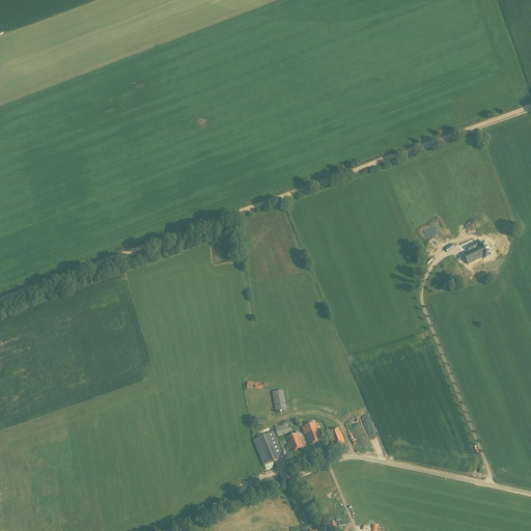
[(478,248),(463,252),(466,263),(481,258),(482,260),(488,259),(484,244),(478,246),(478,248)]
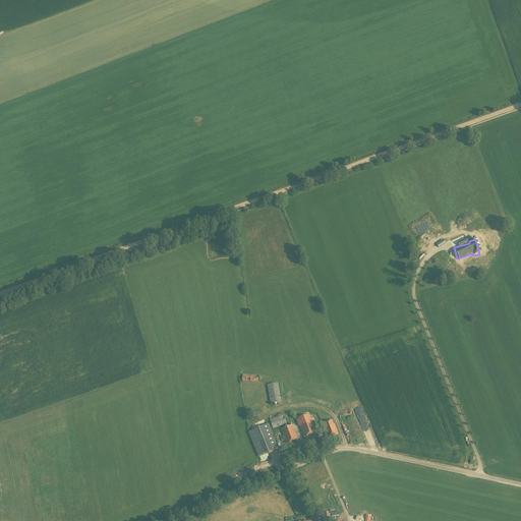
[(417,258),(422,257),(419,244),(403,248),(407,262),(412,261),(412,258),(417,257),(417,258)]
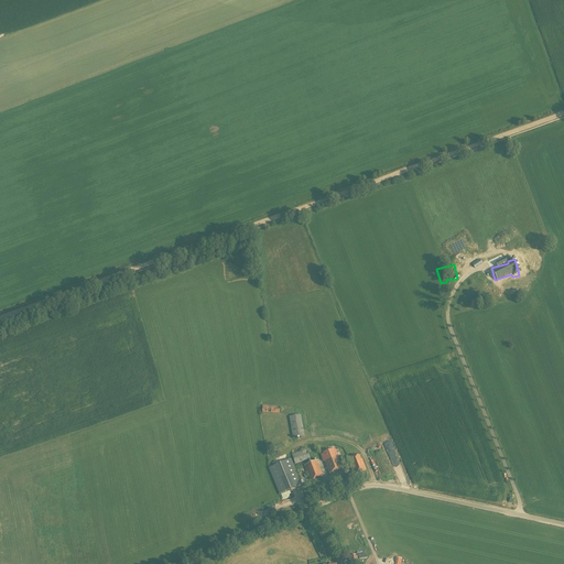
[(461,313),(473,310),(470,299),(454,303),(456,311),(461,310),(461,313)]
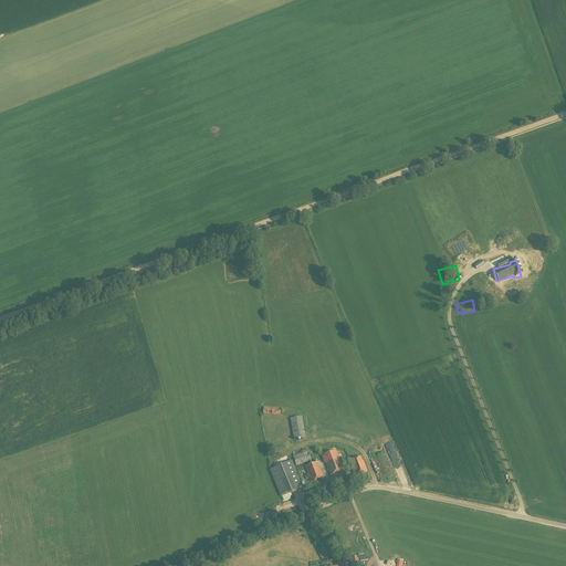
[(294,440),(305,438),(302,416),(290,418),(294,440)]
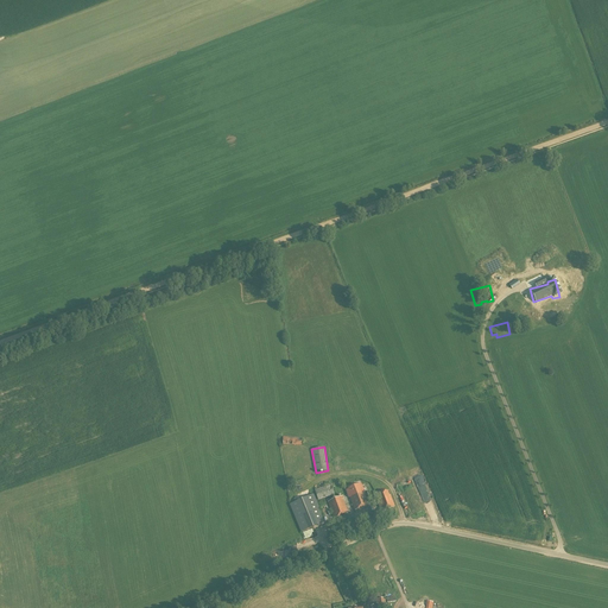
[(321,486),(322,487),(315,489),(318,500),(335,495),(330,483),(325,485),(324,483),(321,486)]
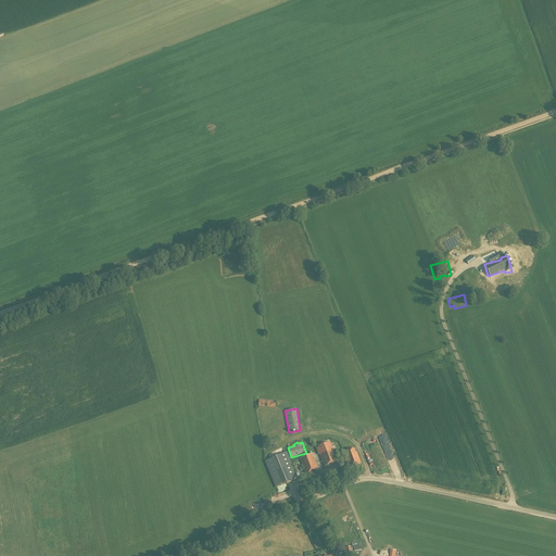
[(337,462),(332,451),(333,451),(330,443),(316,449),(319,456),(320,455),(325,467),(337,462)]
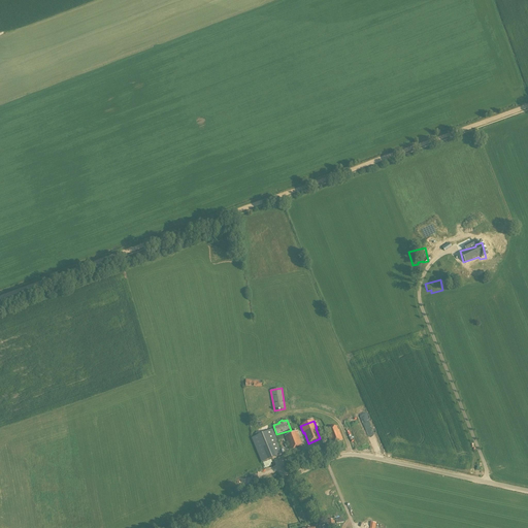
[(331,446),(343,440),(337,426),(325,430),(331,446)]
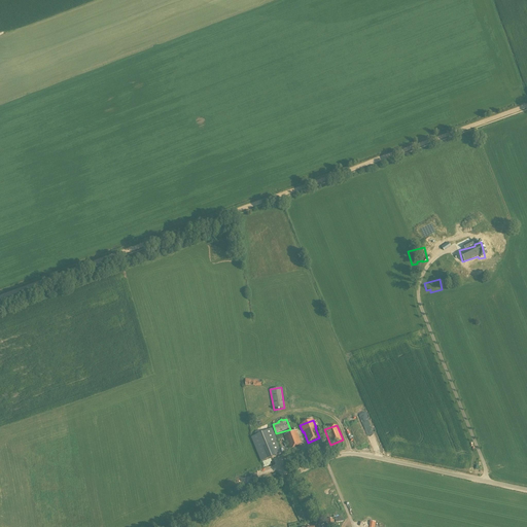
[(260,462),(282,453),(272,428),(251,437),(260,462)]
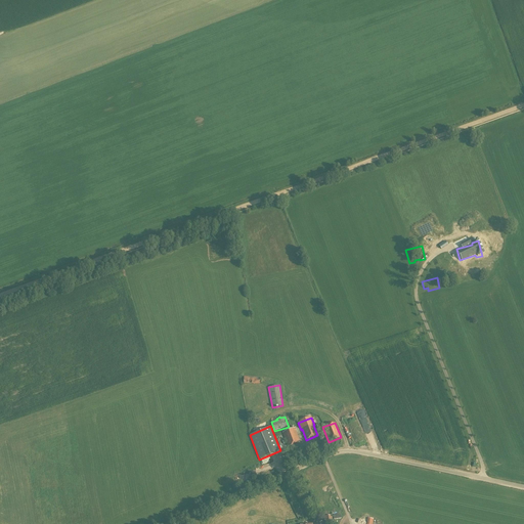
[(288,447),(300,442),(295,428),(282,433),(288,447)]
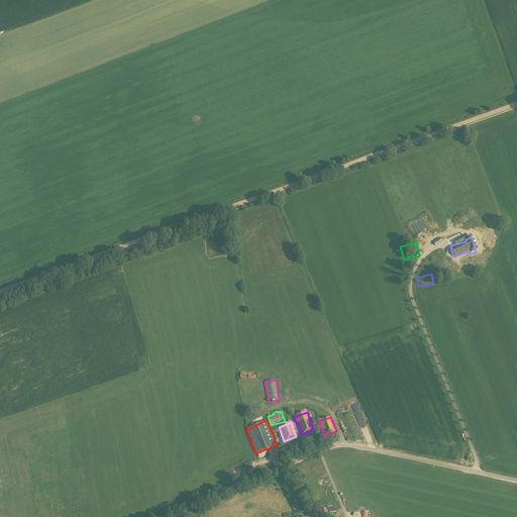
[(301,452),(311,447),(309,441),(298,445),(301,452)]
